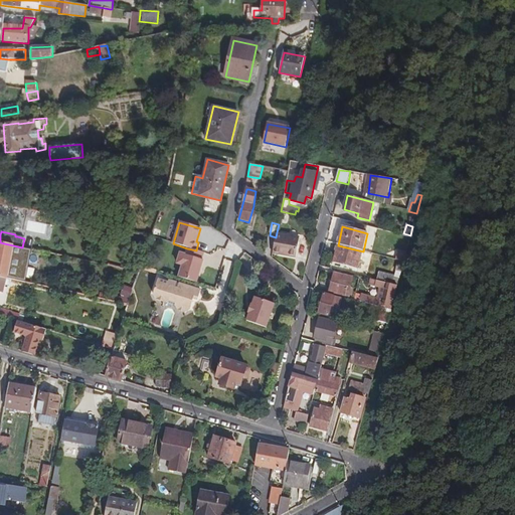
[(276,237),(274,251),(296,256),(300,237),(277,232),(276,237)]
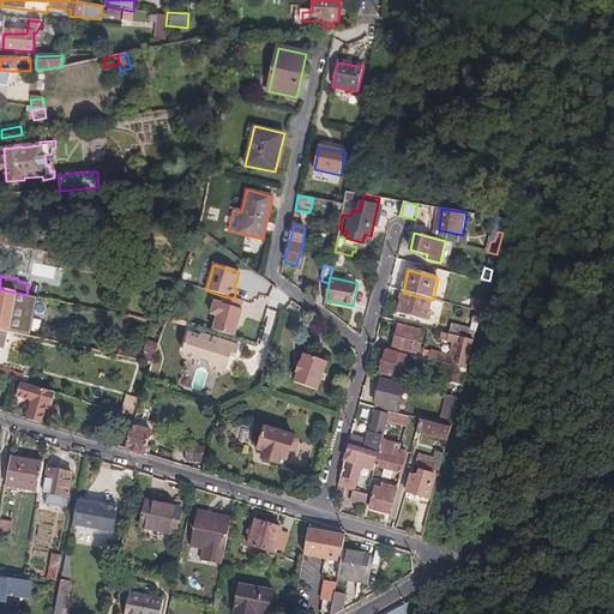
[(172,312),(181,282),(173,281),(163,309),(172,312)]
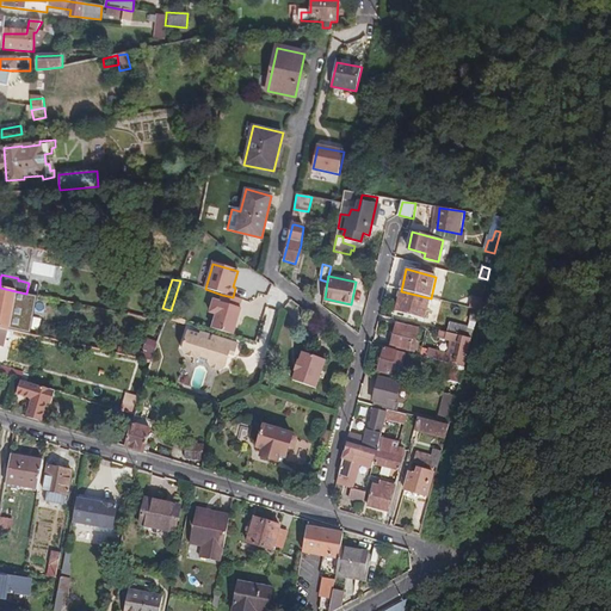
[(26,294),(0,288),(0,329),(29,337),(37,296),(26,294)]
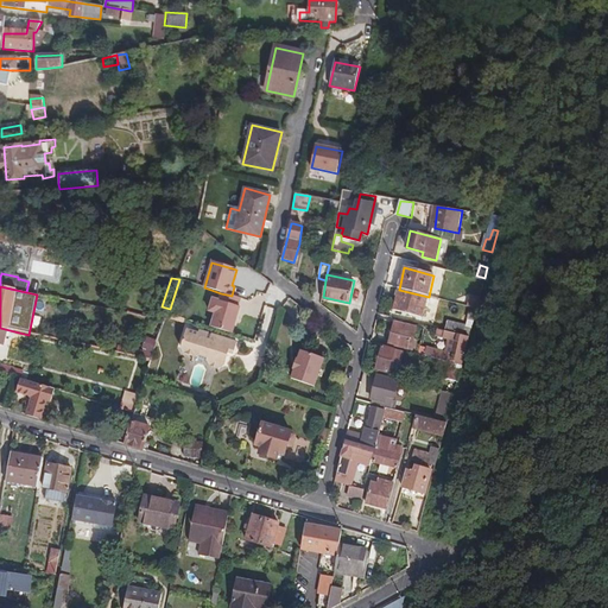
[(429,297),(399,290),(393,310),(423,318),(429,297)]
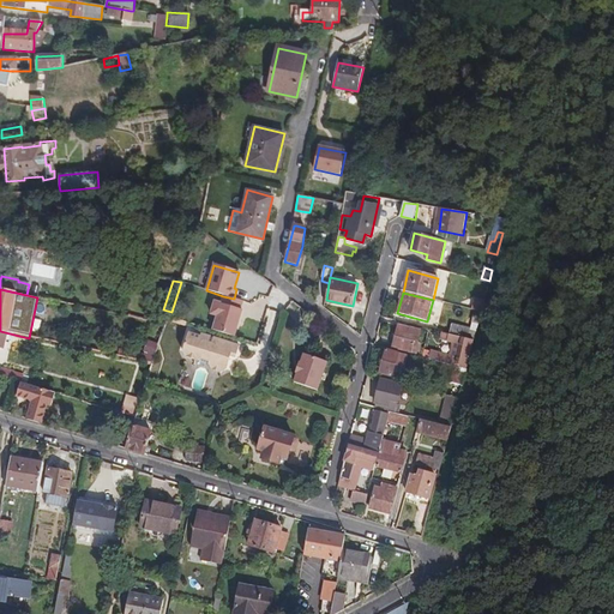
[(234,299),(223,296),(221,305),(215,302),(210,314),(216,317),(211,331),(233,337),(242,311),(241,311),(244,302),(234,299)]
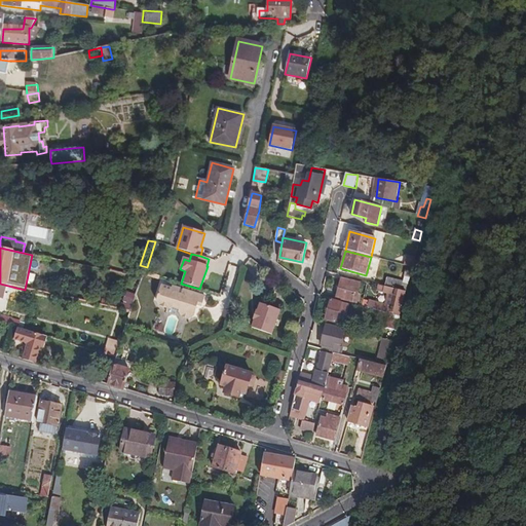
[(406,256),(404,265),(412,267),(415,258),(406,256)]
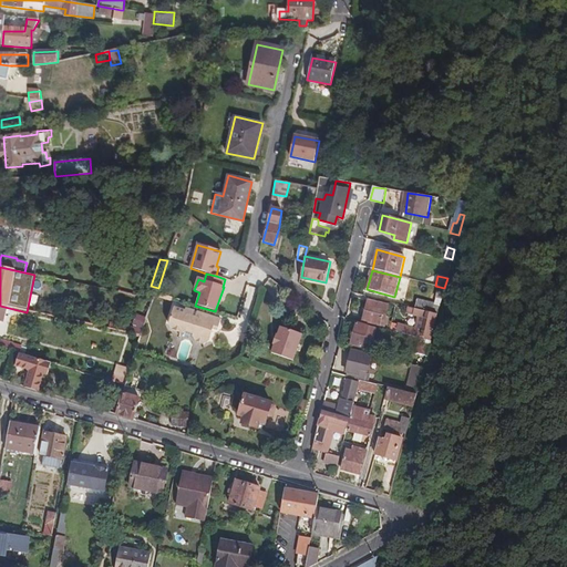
[(415,307),(439,312),(443,294),(436,292),(434,303),(418,299),(415,307)]
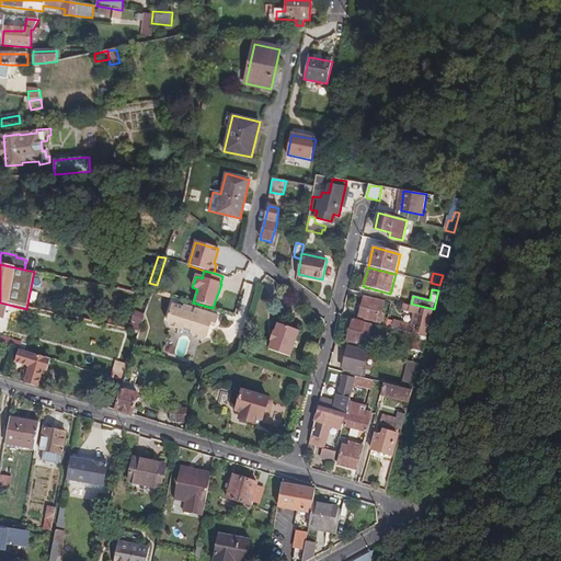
[(381,315),(385,302),(365,298),(359,319),(375,323),(377,313),(381,315)]
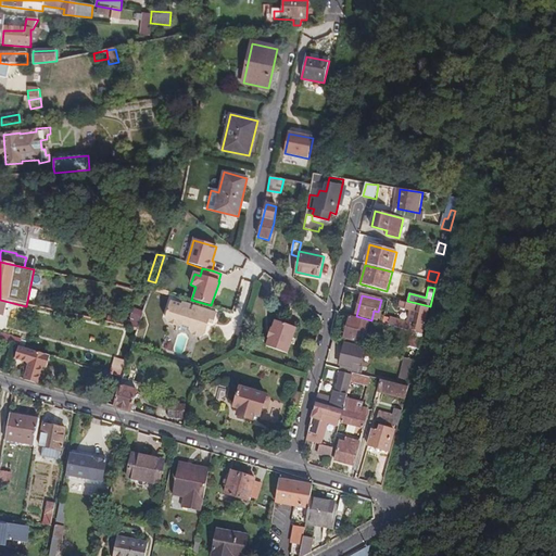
[(0,321),(3,323),(4,316),(5,314),(24,318),(26,306),(0,300),(0,321)]
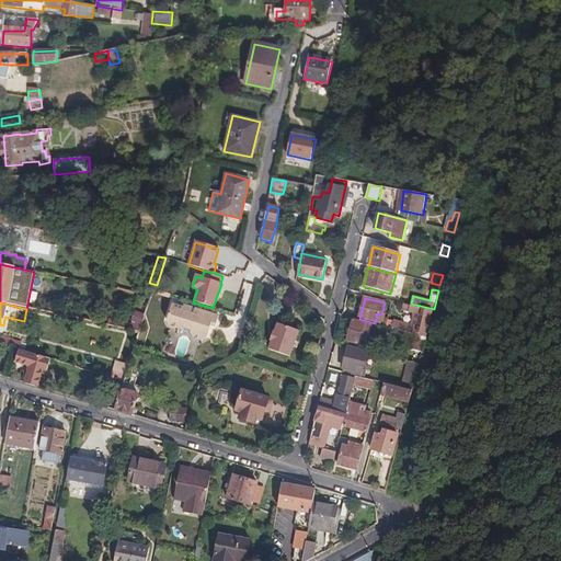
[(215,328),(218,318),(191,309),(190,312),(173,307),(168,322),(170,327),(180,330),(184,327),(185,328),(193,330),(192,333),(194,339),(202,341),(206,339),(209,325),(215,328)]
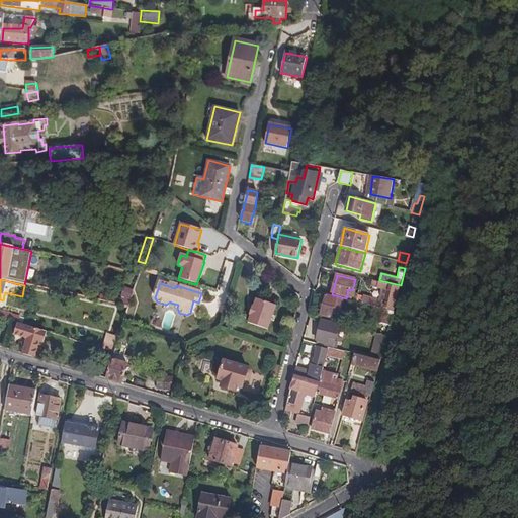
[(384,310),(394,312),(400,287),(390,285),(385,303),(375,300),(373,307),(384,310)]
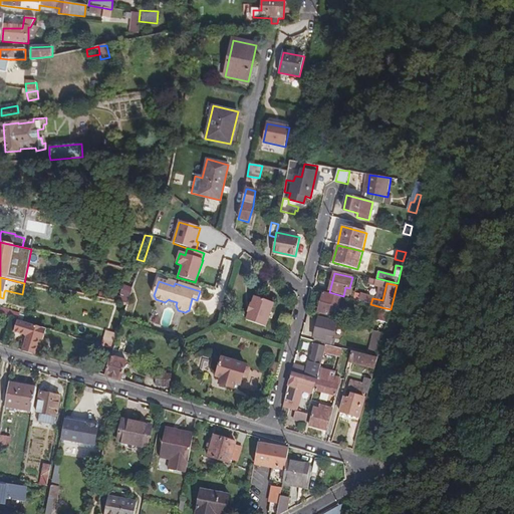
[(342,299),(325,295),(320,314),(330,317),(332,309),(340,310),(342,299)]
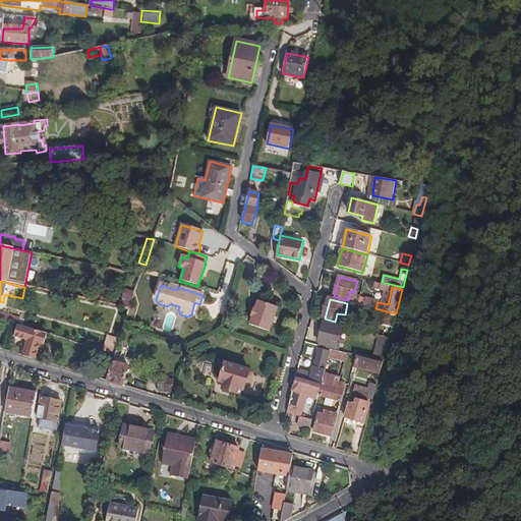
[(365,306),(375,308),(378,302),(367,300),(365,306)]
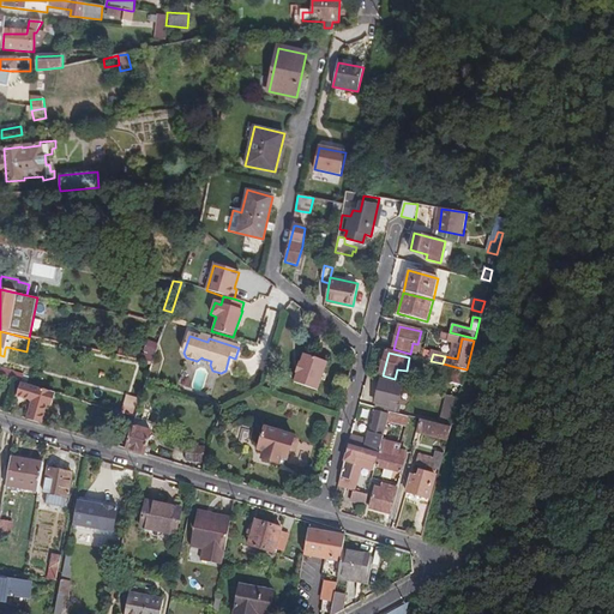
[(327,363),(304,356),(301,365),(299,365),(295,374),(298,375),(294,384),(317,392),(327,363)]
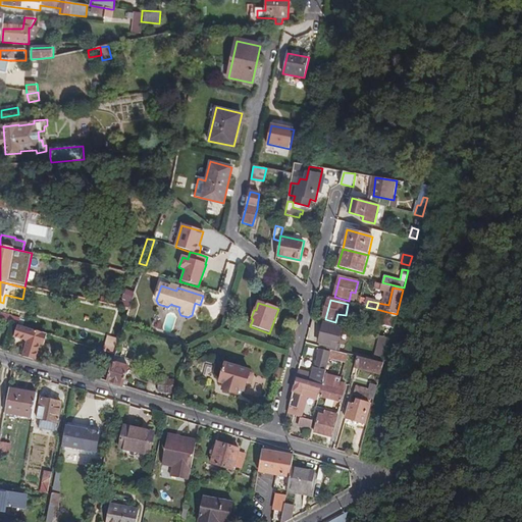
[(384,325),(393,328),(397,314),(387,312),(384,325)]
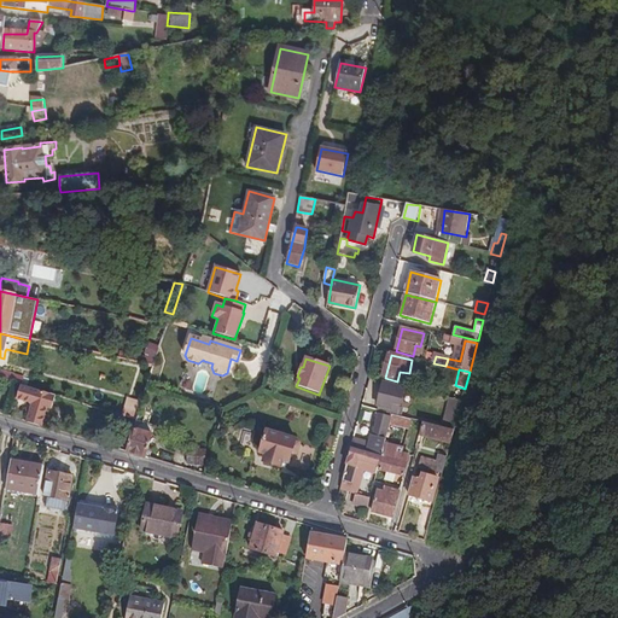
[(22,384),(24,377),(13,373),(11,382),(22,384)]
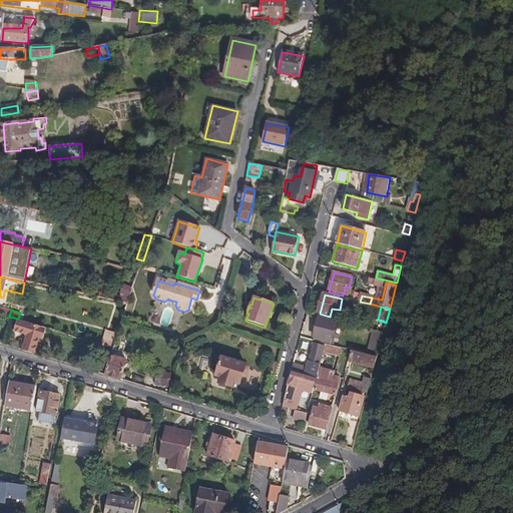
[(327,345),(331,345),(337,322),(319,317),(314,336),(313,341),(315,341),(327,345)]
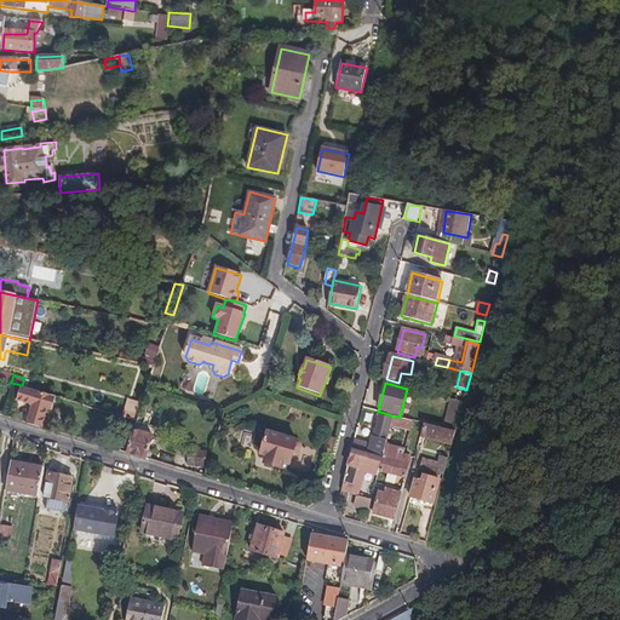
[(56,400),(21,389),(16,403),(33,407),(28,424),(42,429),(47,411),(52,412),(56,400)]
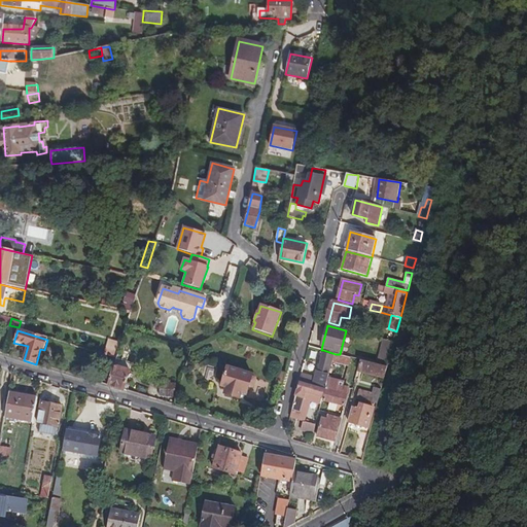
[(381,366),(387,367),(394,342),(388,341),(381,366)]
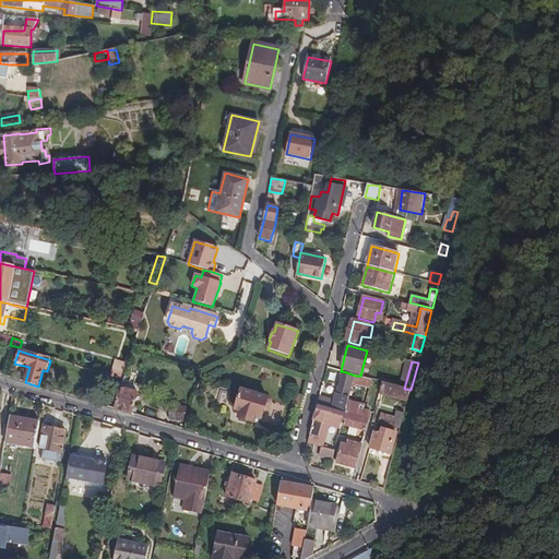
[(342,376),(336,394),(335,395),(334,394),(331,404),(330,409),(345,413),(346,408),(348,403),(349,399),(354,384),(355,379),(356,376),(343,371),(342,376)]
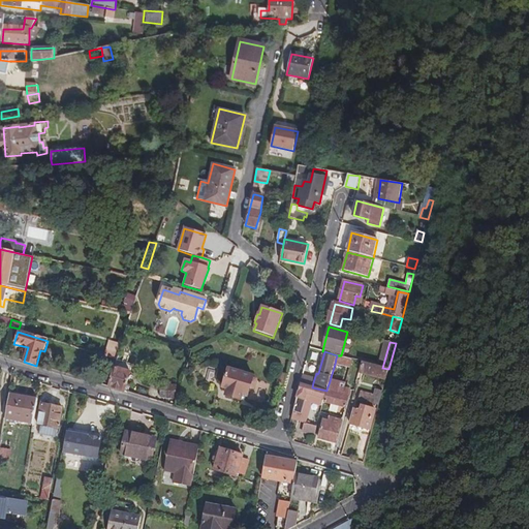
[(336,359),(335,364),(350,368),(352,360),(341,355),(337,355),(336,359)]
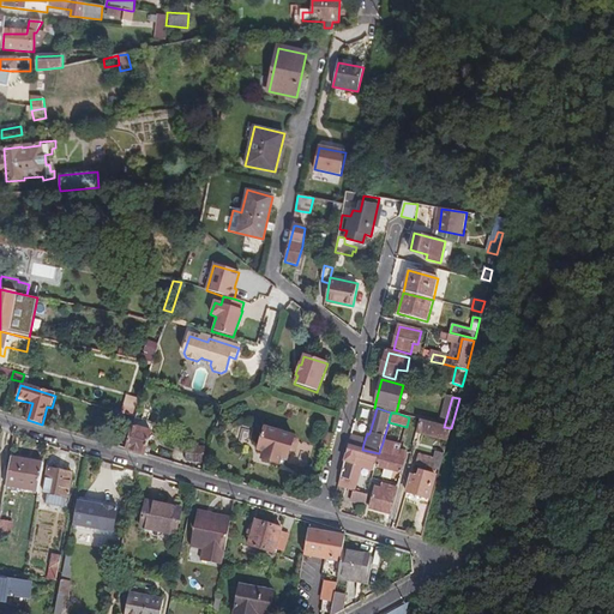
[(152,423),(136,419),(125,450),(144,455),(152,423)]
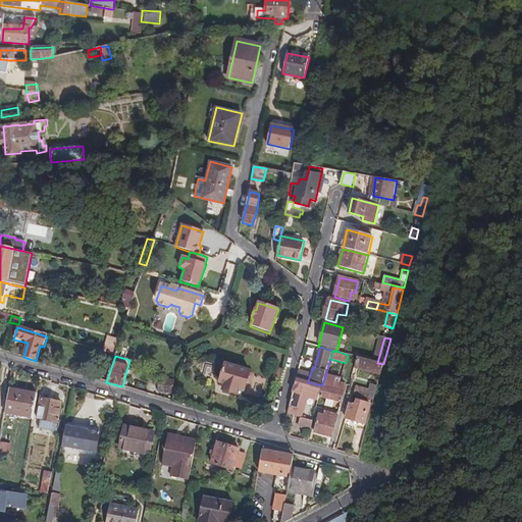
[(355,368),(380,374),(383,364),(377,363),(358,357),(355,368)]
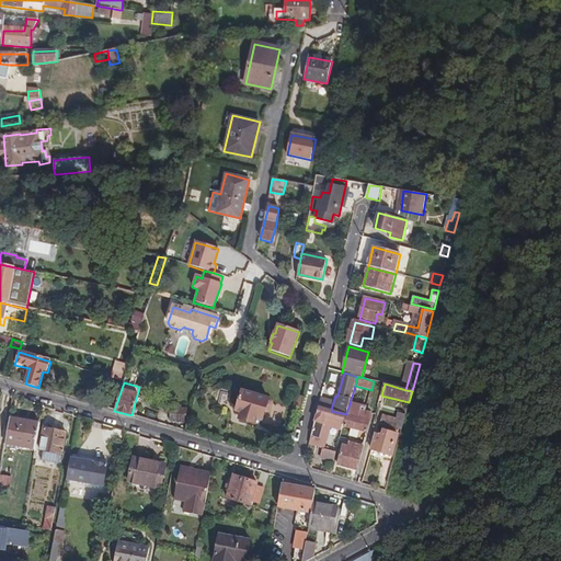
[(263,419),(265,413),(267,414),(271,412),(273,405),(272,403),(268,402),(268,400),(242,391),(237,411),(241,412),(239,419),(255,424),(258,418),(263,419)]
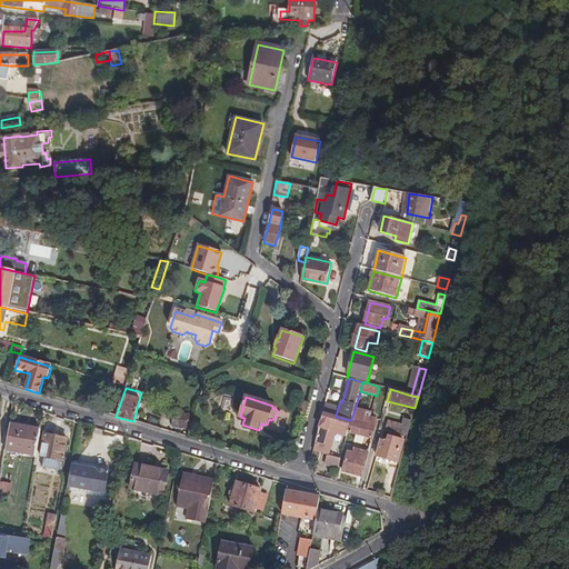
[(300,413),(306,416),(310,402),(303,400),(300,413)]
